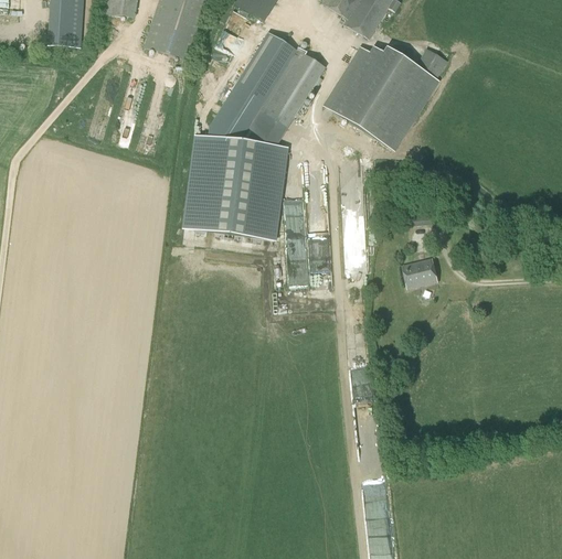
[(137,15),(138,0),(104,0),(103,10),(137,15)]
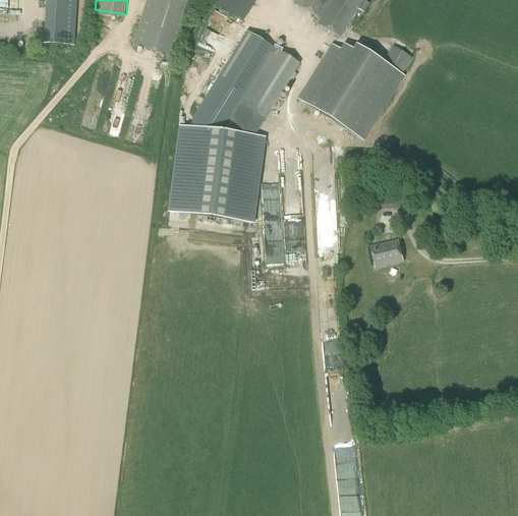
[(177,54),(194,0),(148,0),(135,41),(177,54)]
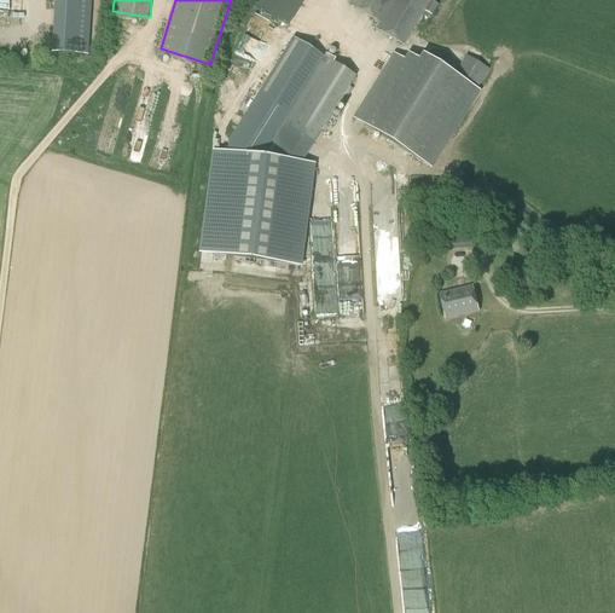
[(259,0),(288,19),(300,0),(259,0)]
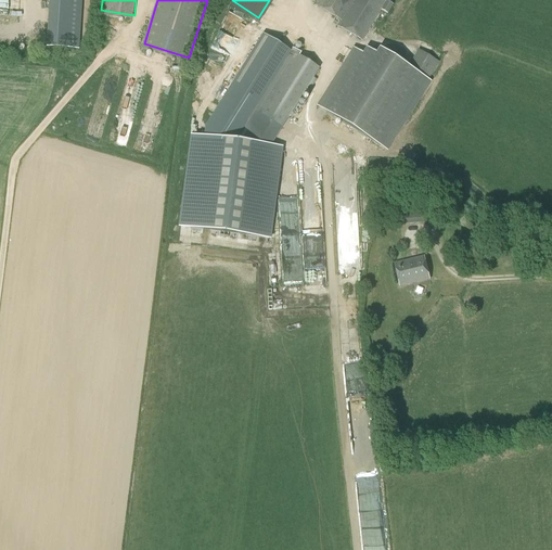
[(318,0),(343,16),(339,22),(366,37),(384,5),(390,9),(396,0),(318,0)]
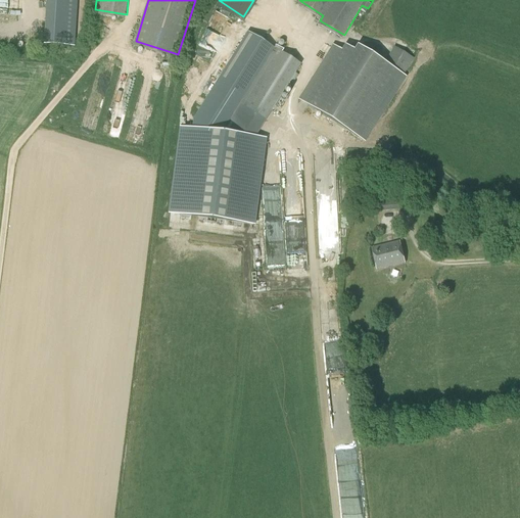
[(205,34),(216,37),(218,30),(208,27),(205,34)]
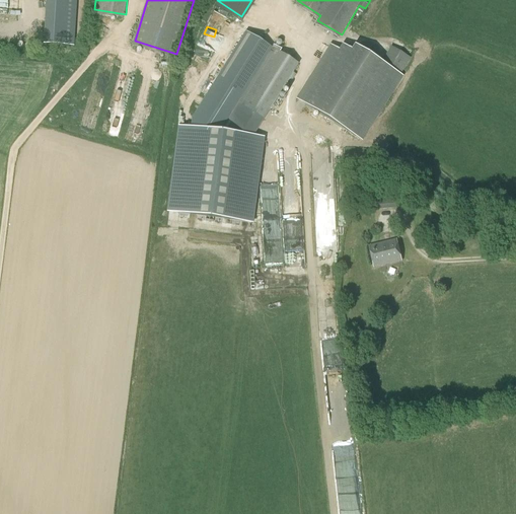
[(295,68),(301,59),(274,43),(247,26),(206,92),(260,125),(289,77),(292,79),(298,70),(295,68)]
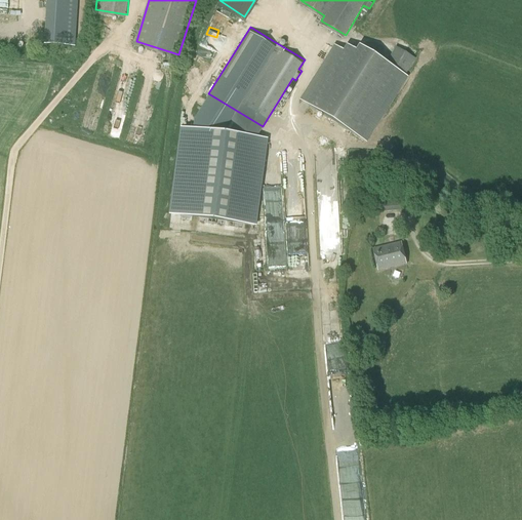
[(358,46),(349,40),(345,46),(336,40),(302,95),(369,138),(410,72),(407,71),(417,54),(399,42),(389,58),(361,41),(358,46)]
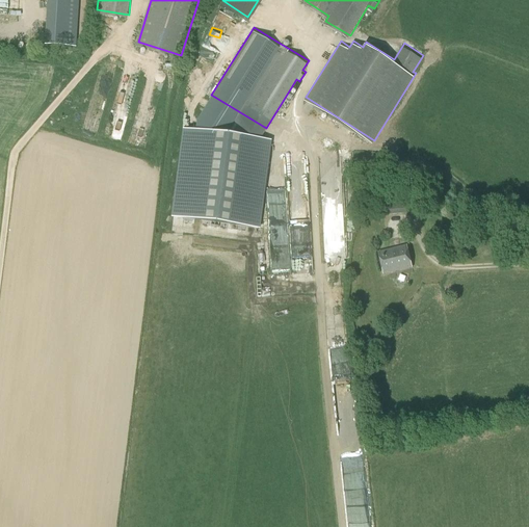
[(271,136),(187,125),(187,128),(176,212),(260,224),(271,136)]
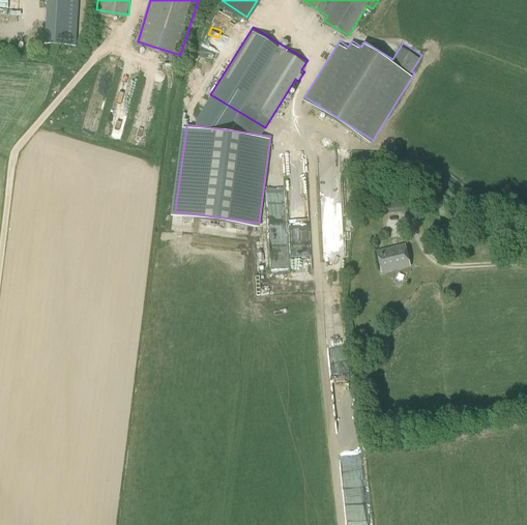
[(309,164),(291,164),(290,187),(309,187),(309,164)]
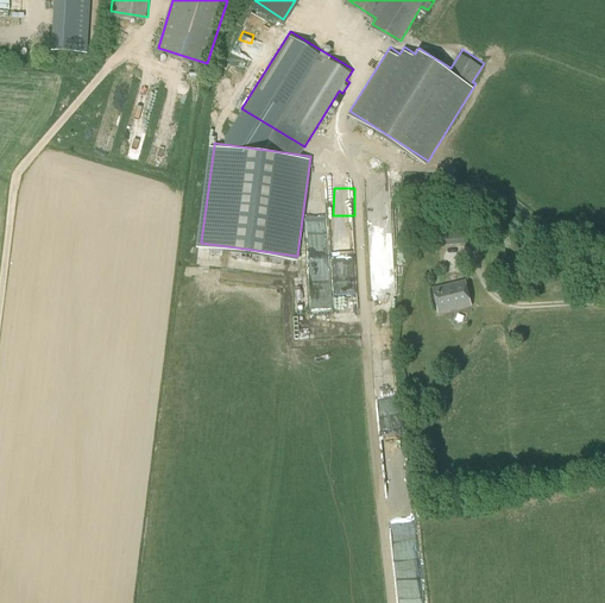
[(447,240),(468,239),(468,228),(447,230),(447,240)]
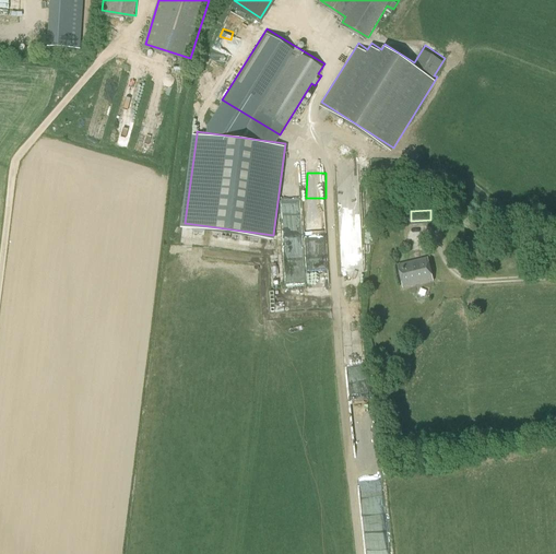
[(367,249),(364,227),(363,227),(361,211),(343,213),(349,252),(367,249)]
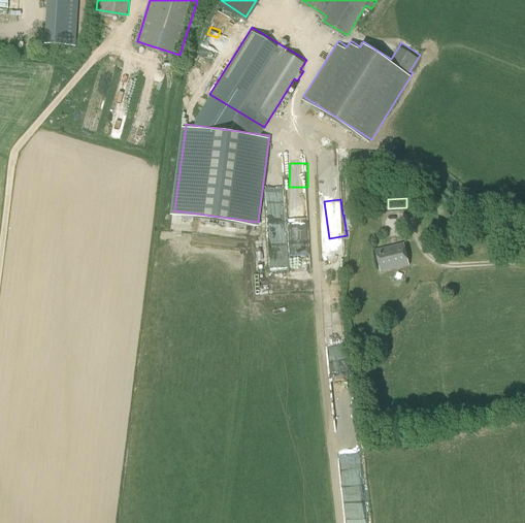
[(384,267),(413,261),(407,239),(380,246),(384,267)]
